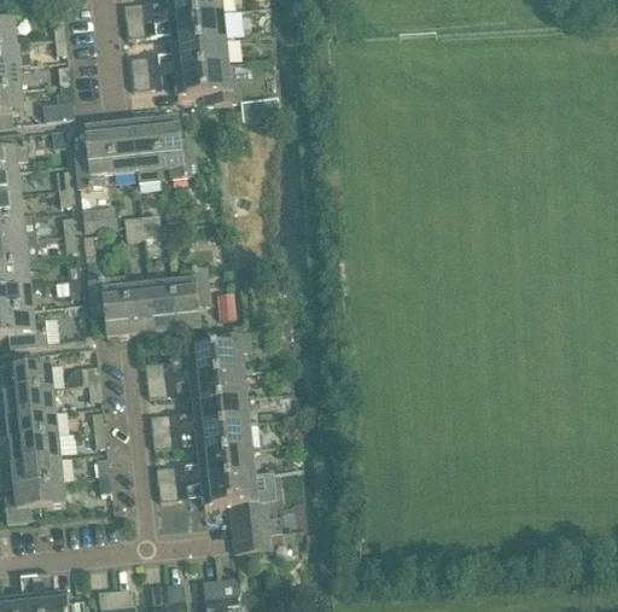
[(124,6),(127,22),(223,12),(223,15),(231,13),(235,13),(234,0),(167,0),(168,7),(153,9),(153,4),(124,6)]
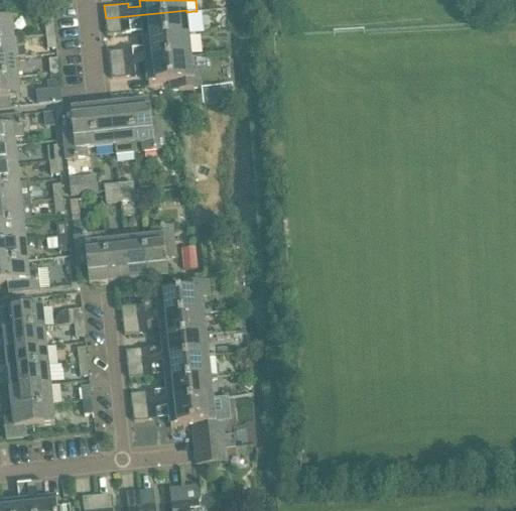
[(142,25),(143,36),(196,31),(195,29),(188,30),(186,12),(186,10),(106,18),(107,32),(130,29),(130,26),(142,25)]
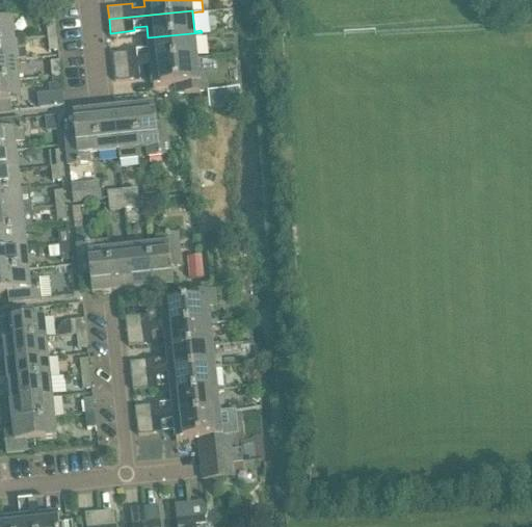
[(0,38),(14,37),(11,17),(0,18),(0,38)]
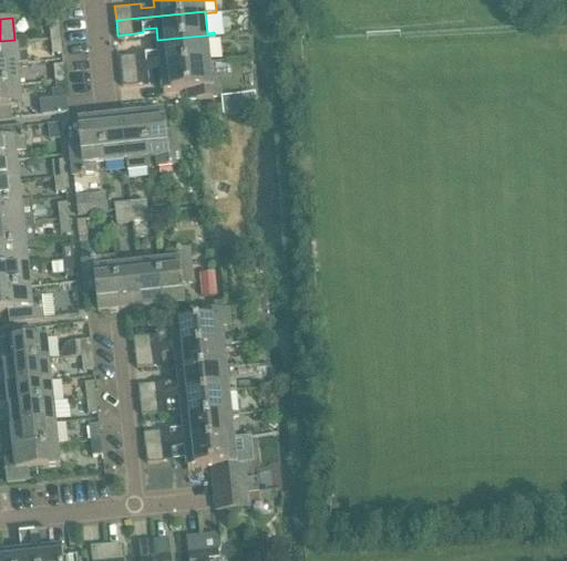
[(49,20),(51,35),(61,34),(59,19),(49,20)]
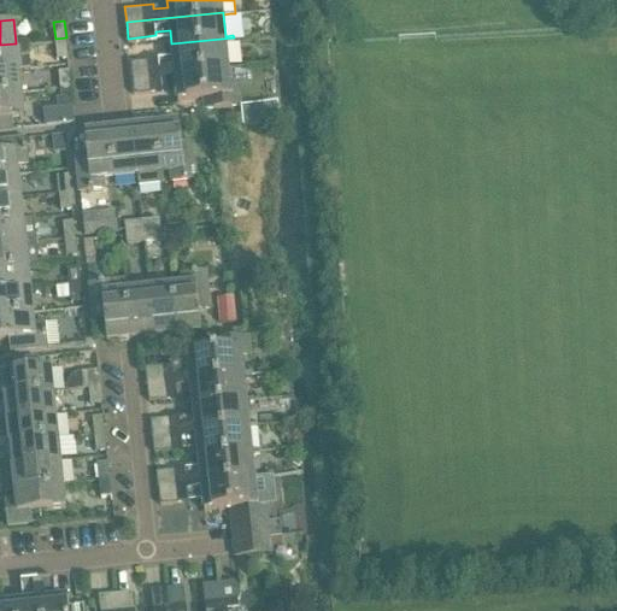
[(66,37),(56,39),(57,56),(68,54),(66,37)]
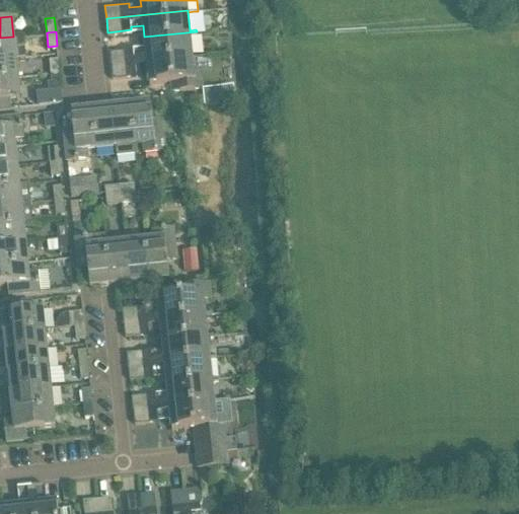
[(109,49),(112,63),(193,54),(190,33),(197,33),(197,31),(144,37),(145,49),(133,51),(133,46),(109,49)]
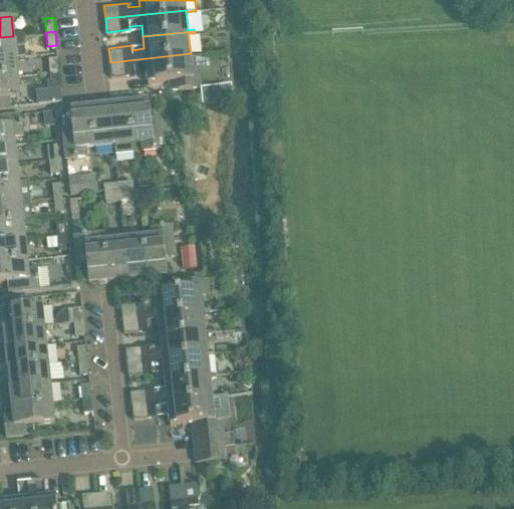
[(0,37),(0,56),(15,55),(25,54),(23,35),(13,36),(0,37)]
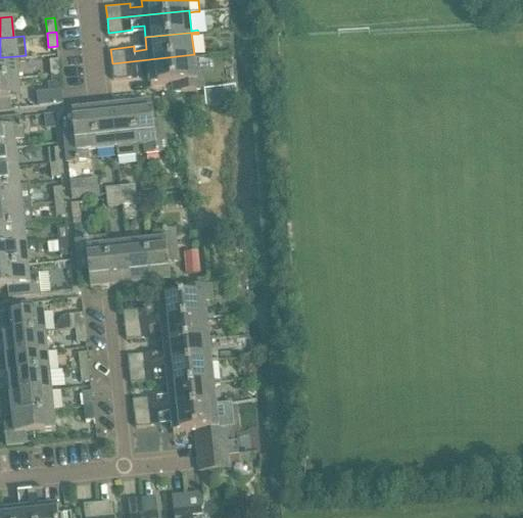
[(194,54),(112,63),(113,77),(137,74),(137,71),(149,69),(150,82),(173,80),(175,89),(205,85),(203,67),(195,68),(194,54)]
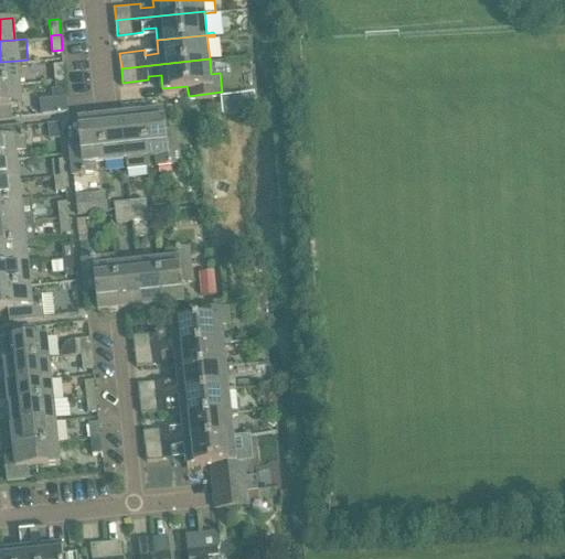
[(0,62),(0,83),(19,81),(17,61),(0,62)]
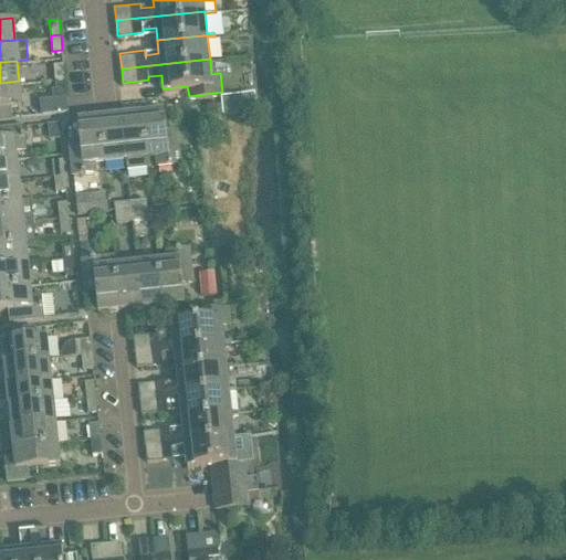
[(53,62),(55,77),(64,76),(65,76),(64,61),(53,62)]
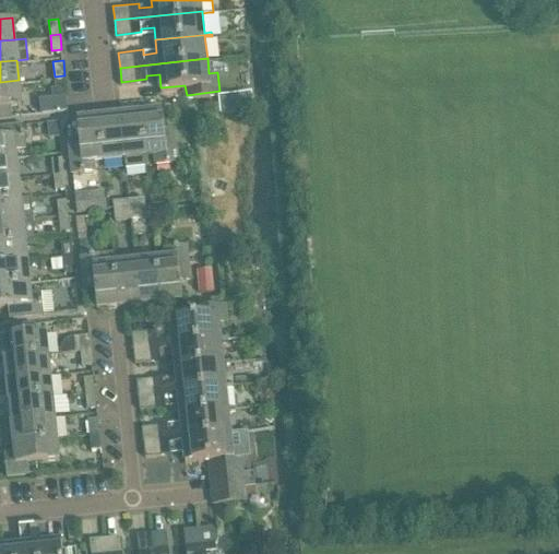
[(52,96),(66,95),(63,75),(55,77),(55,85),(51,85),(52,96)]
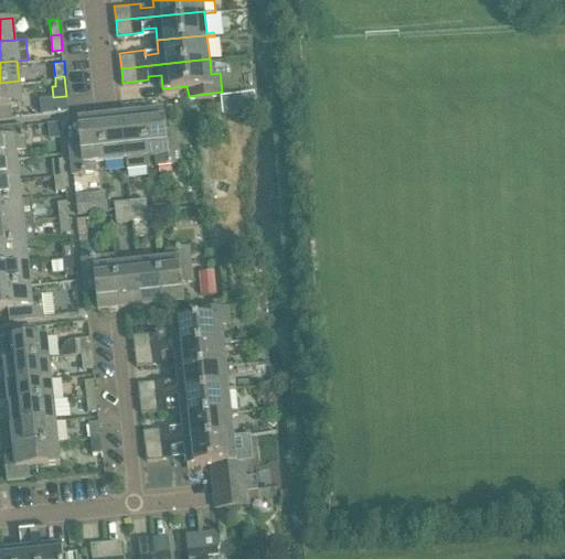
[(21,103),(19,81),(0,83),(0,115),(12,115),(11,104),(21,103)]
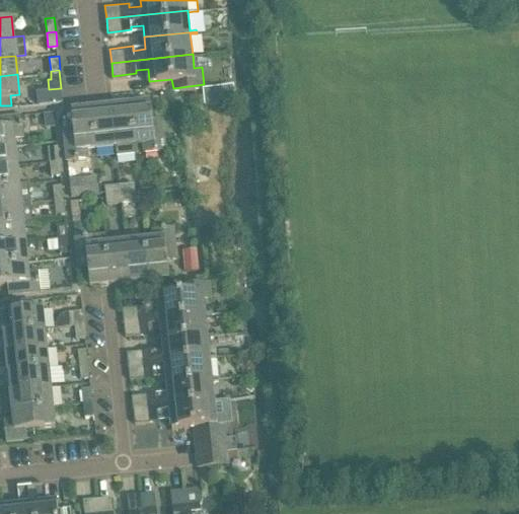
[(233,84),(221,85),(223,99),(234,98),(235,98),(233,84)]
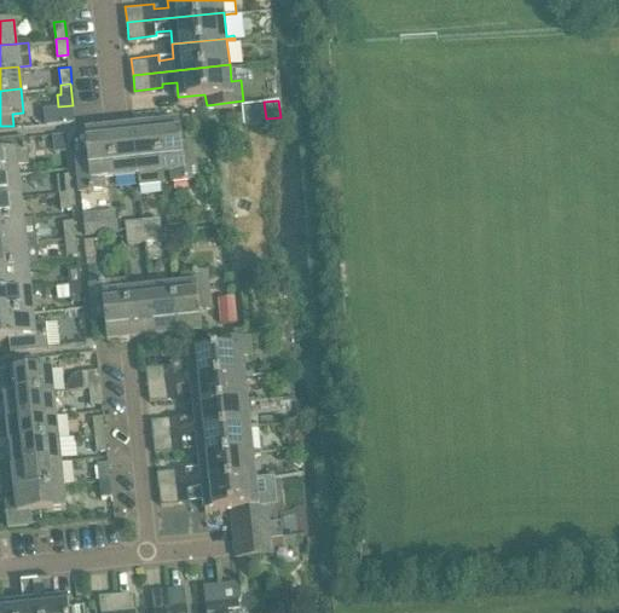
[(179,119),(156,121),(160,167),(172,166),(173,178),(197,175),(194,138),(181,139),(179,119)]
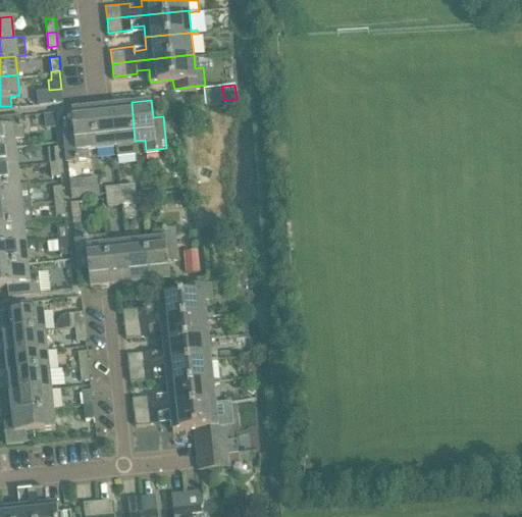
[(132,102),(111,104),(115,144),(117,155),(137,153),(135,141),(132,102)]
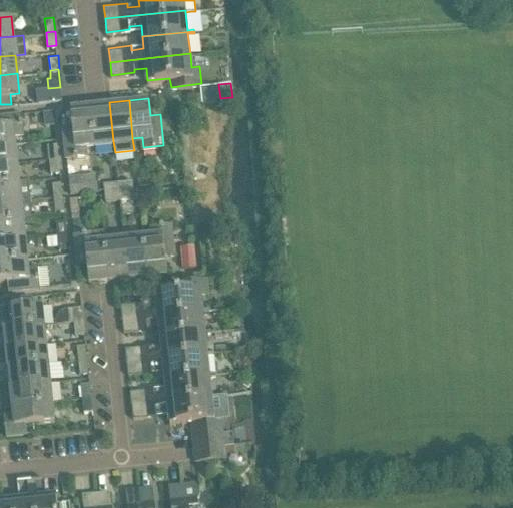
[(109,102),(90,104),(94,143),(113,141),(109,102)]
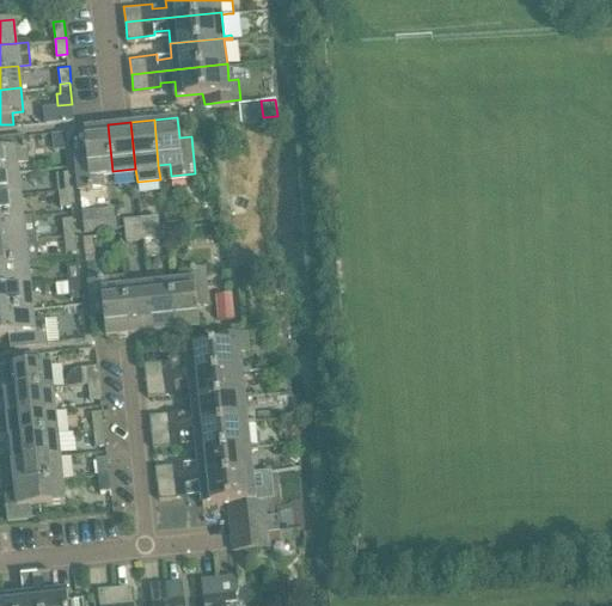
[(112,171),(108,124),(85,127),(87,147),(77,148),(80,185),(104,183),(104,171),(112,171)]
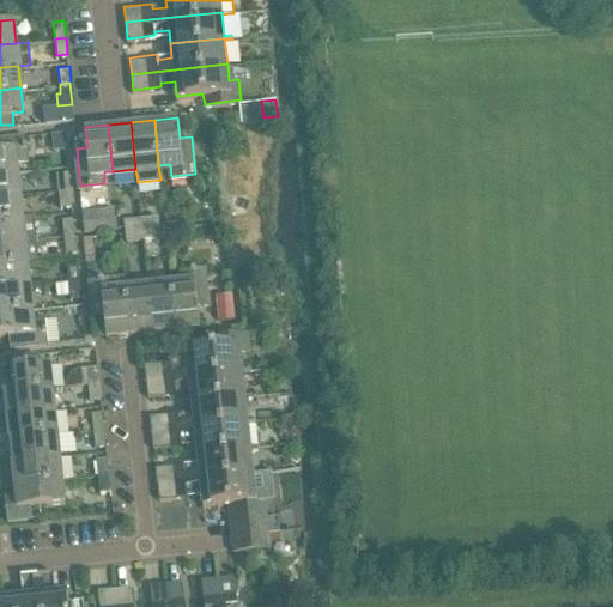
[(0,171),(17,170),(16,158),(28,156),(25,133),(0,134),(0,171)]
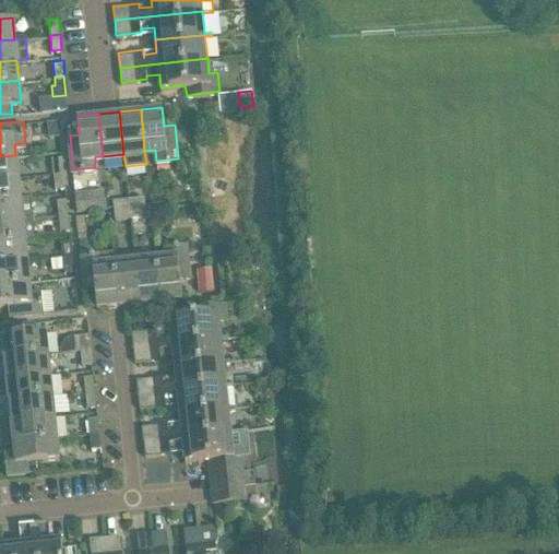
[(0,156),(0,177),(19,176),(15,155),(0,156)]
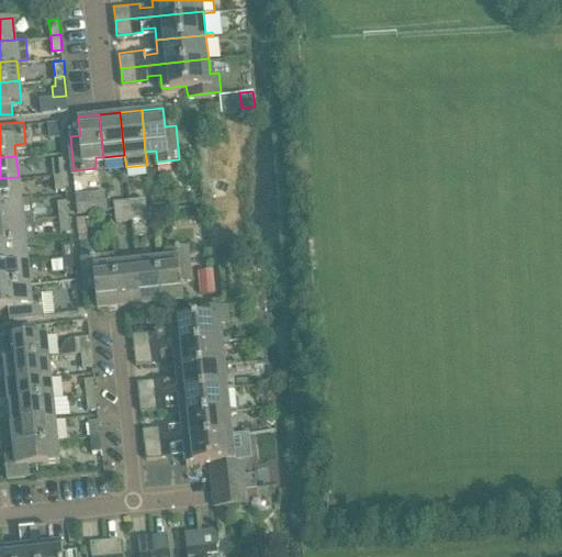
[(54,158),(55,173),(64,173),(63,157),(54,158)]
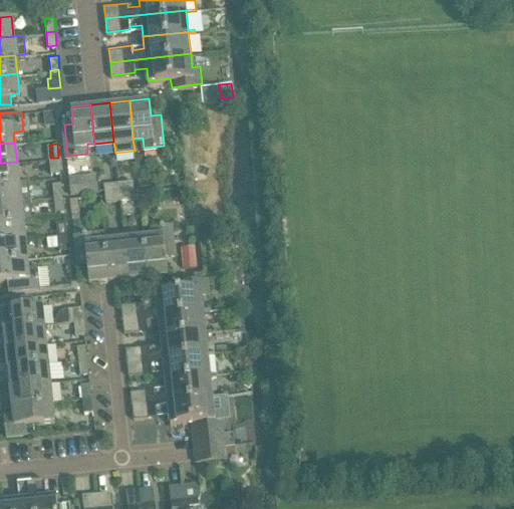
[(58,158),(50,158),(52,172),(60,172),(58,158)]
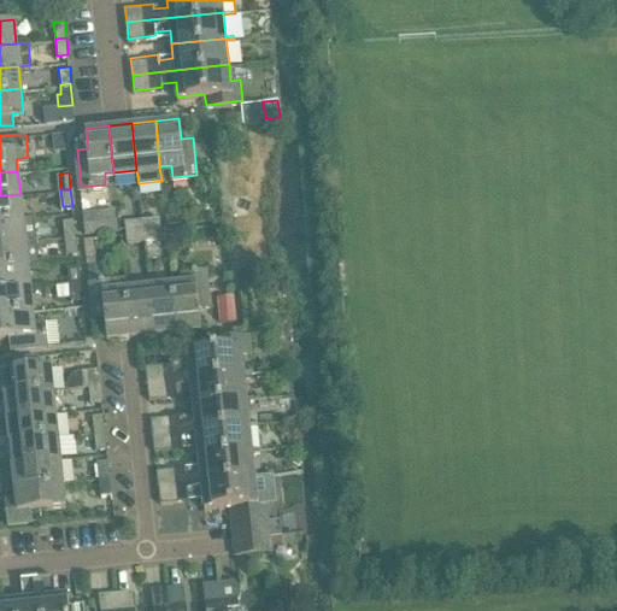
[(0,195),(0,218),(23,216),(21,194),(0,195)]
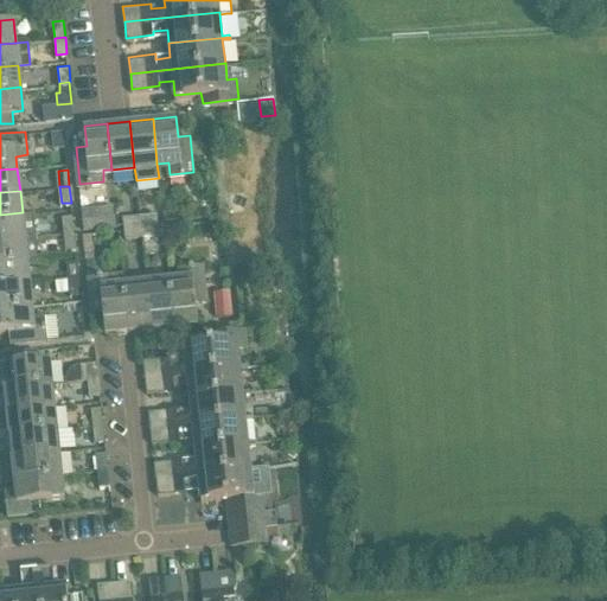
[(113,202),(82,205),(84,227),(115,223),(113,202)]
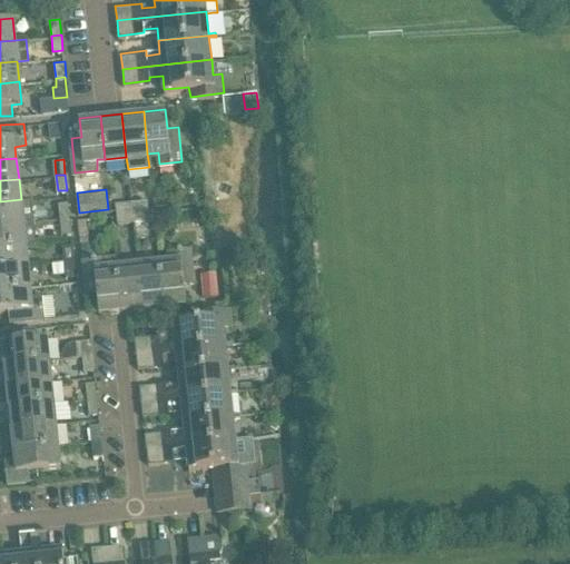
[(0,201),(0,223),(33,220),(31,198),(21,199),(0,201)]
